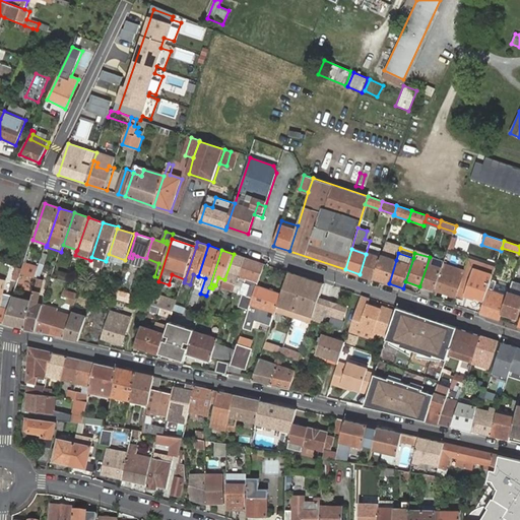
[(36,279),(38,279),(40,280),(48,255),(44,254),(36,279)]
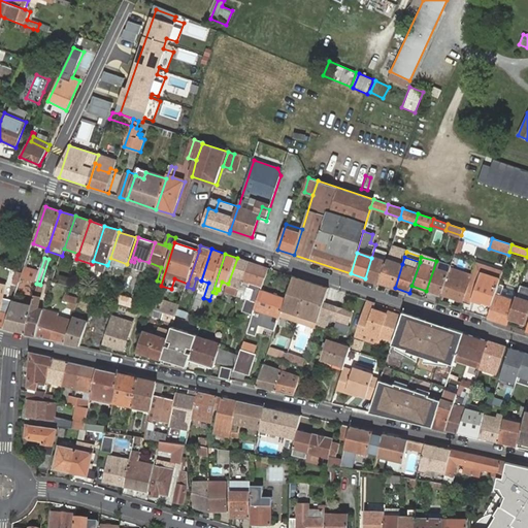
[(239,291),(250,262),(237,258),(228,284),(226,291),(238,294),(239,291)]
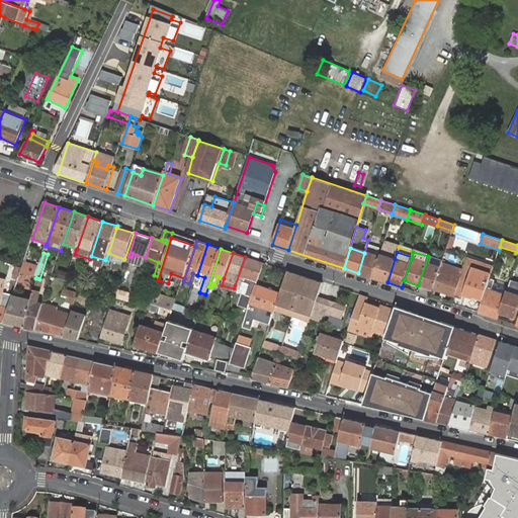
[(364,253),(358,273),(372,277),(378,257),(364,253)]
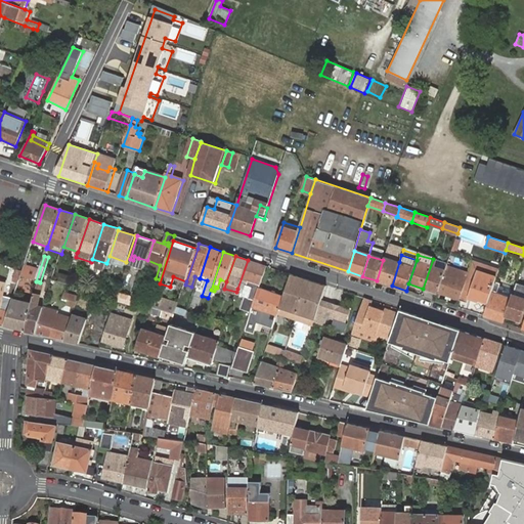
[(383,260),(377,280),(392,286),(399,262),(384,257),(383,260)]
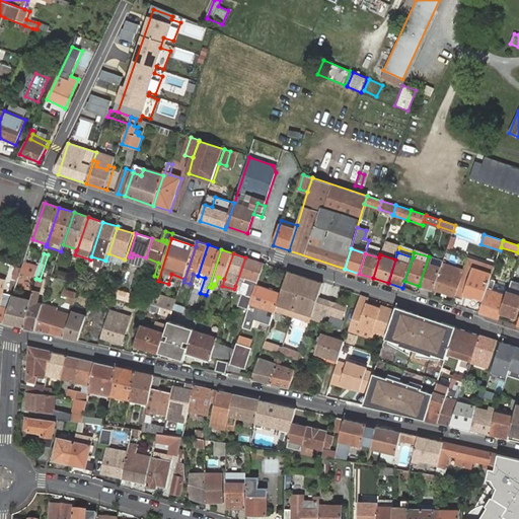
[(135,261),(144,264),(146,257),(137,255),(135,261)]
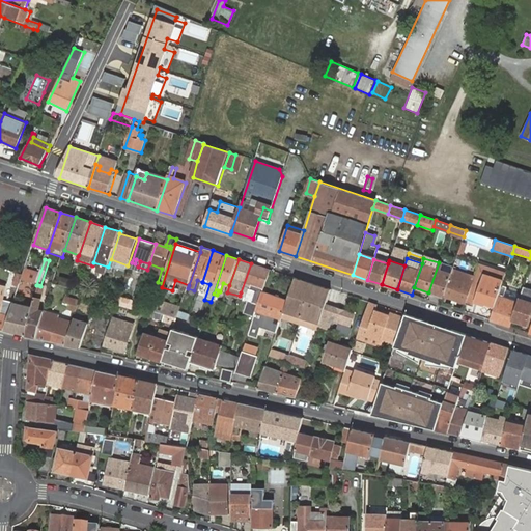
[(428,292),(444,297),(452,272),(453,268),(439,262),(428,292)]
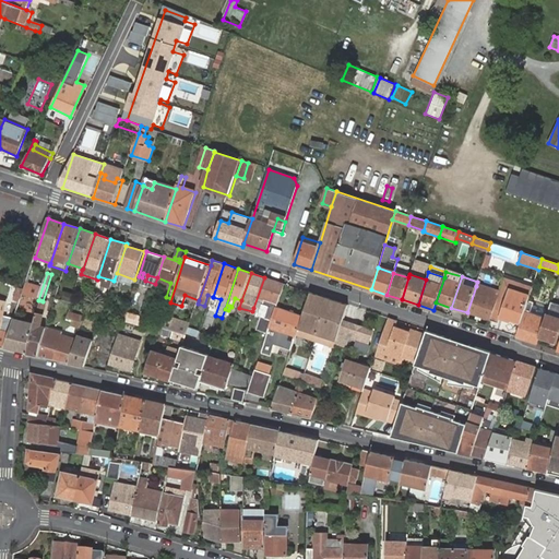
[(277,308),(285,285),(264,277),(253,308),(263,310),(264,307),(272,309),(271,312),(269,318),(264,317),(260,330),(269,332),(273,320),(277,308)]
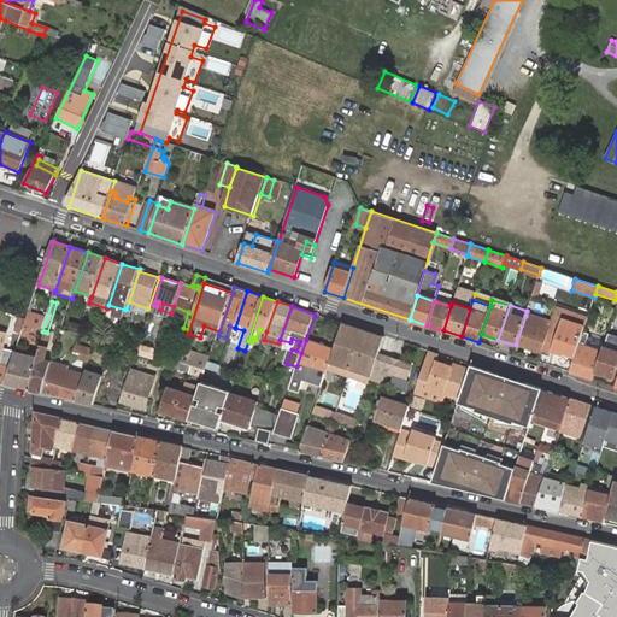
[(587,321),(564,312),(562,319),(585,328),(587,321)]
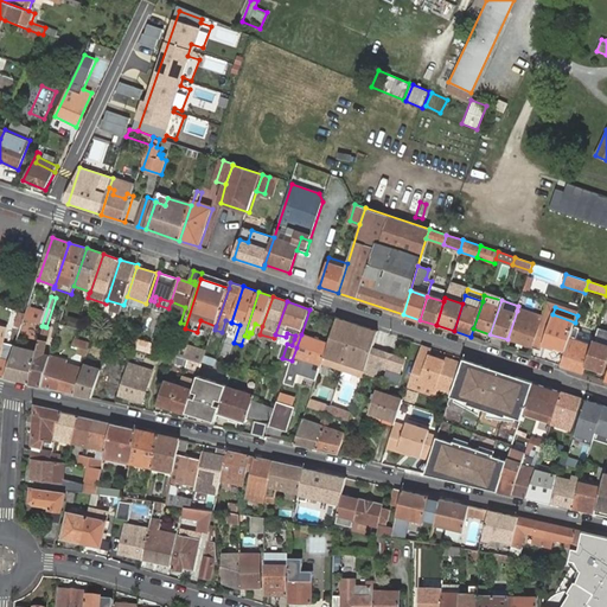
[(517,311),(508,339),(532,347),(542,319),(536,318),(535,323),(519,318),(521,312),(517,311)]
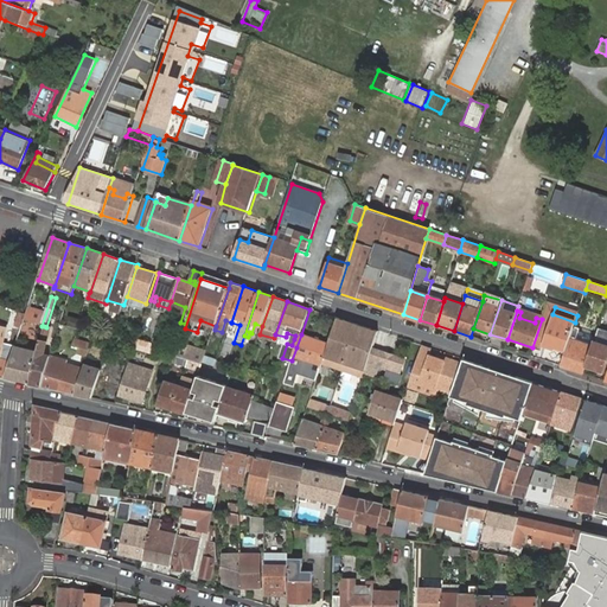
[(535,323),(536,318),(521,312),(519,318),(535,323)]
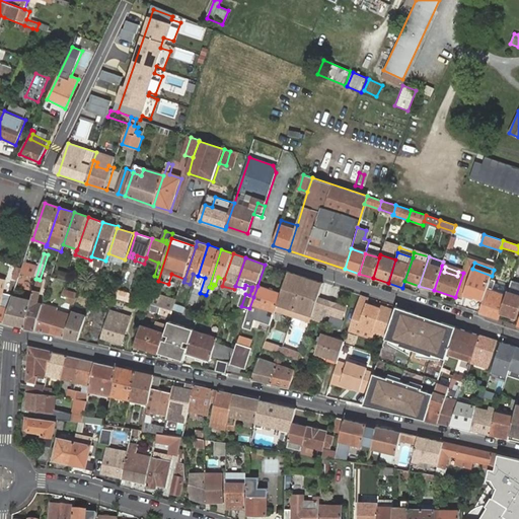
[(484,300),(491,279),(492,276),(472,269),(464,296),(473,299),(473,297),(484,300)]
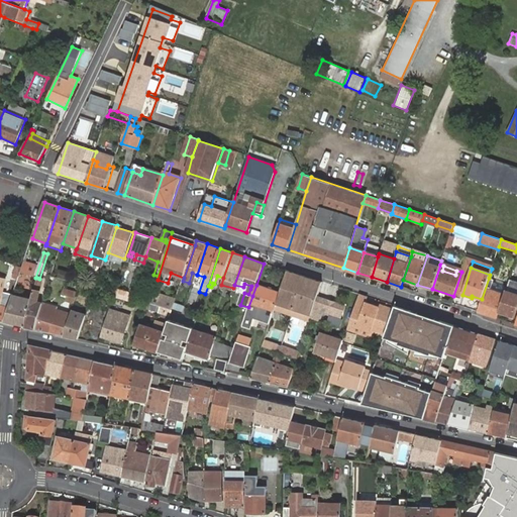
[(323,283),(288,271),(281,293),(280,295),(276,307),(275,309),(310,321),(311,318),(315,304),(318,297),(323,283)]
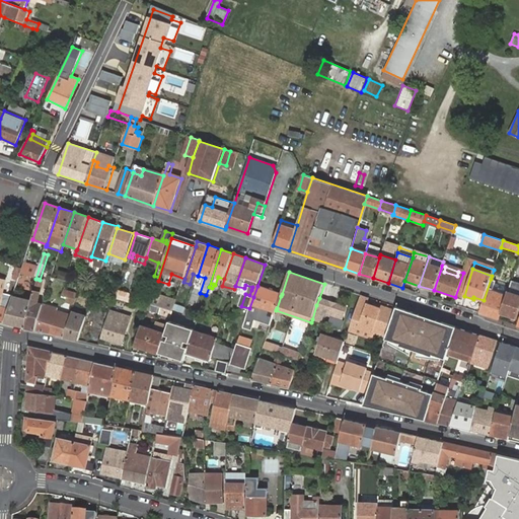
[(19,279),(36,285),(38,279),(35,279),(20,273),(19,279)]
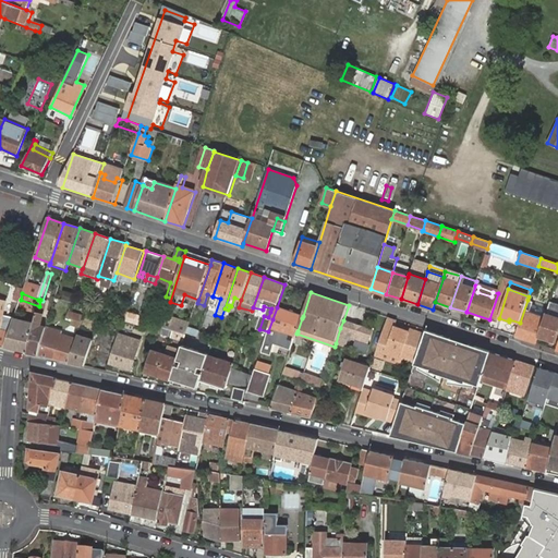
[(27,353),(38,355),(45,331),(46,329),(40,327),(44,315),(43,315),(46,302),(43,301),(40,300),(39,306),(35,324),(27,353)]
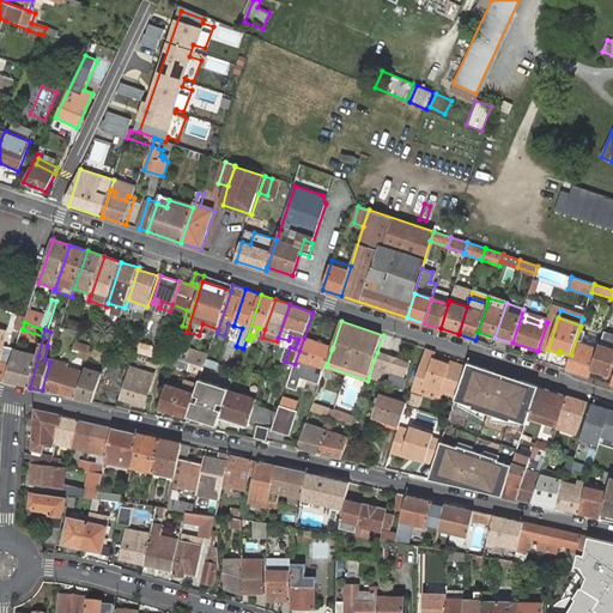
[(566,370),(589,377),(592,370),(600,345),(600,343),(584,338),(587,332),(580,329),(571,354),(566,370)]
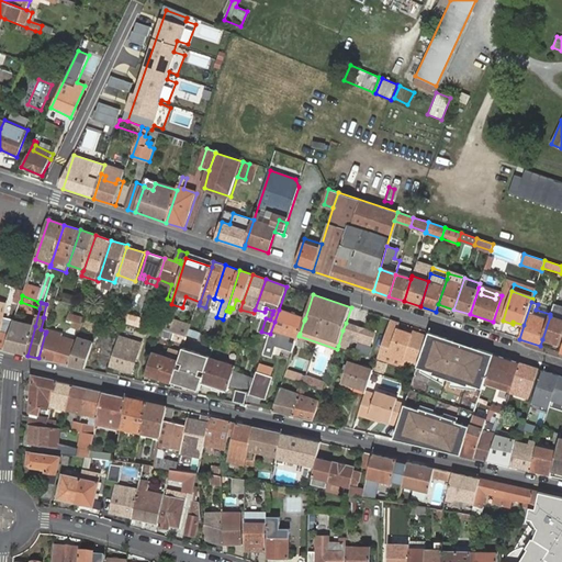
[(0,348),(4,350),(10,335),(13,324),(1,322),(4,304),(0,303),(0,348)]
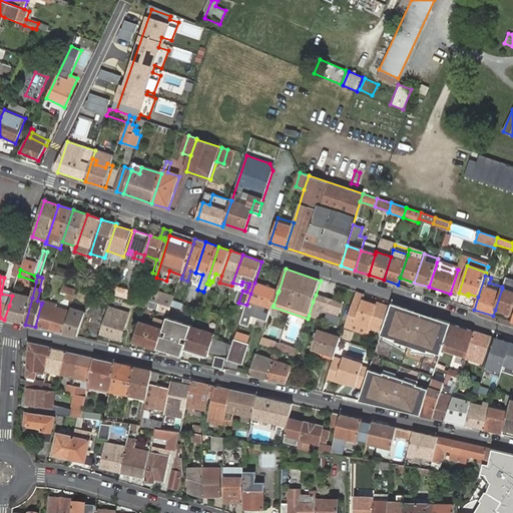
[(279,291),(254,283),(250,294),(246,305),(243,314),(240,324),(247,327),(251,316),(254,308),(271,314),(273,307),(274,305),(278,293),(279,291)]
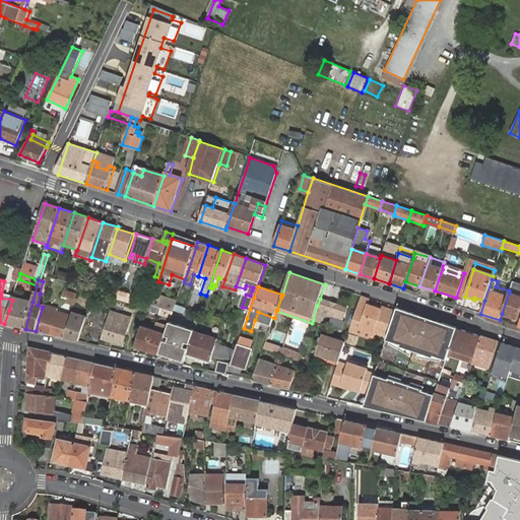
[(161,309),(174,313),(179,297),(154,288),(149,305),(161,309)]
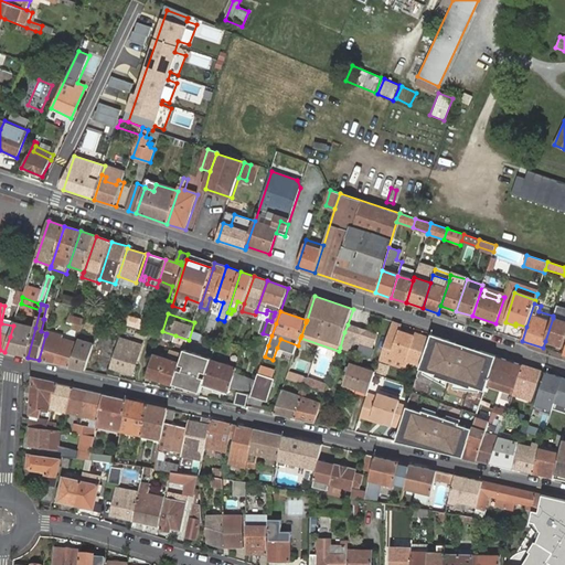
[(66,321),(83,327),(85,321),(68,316),(66,321)]
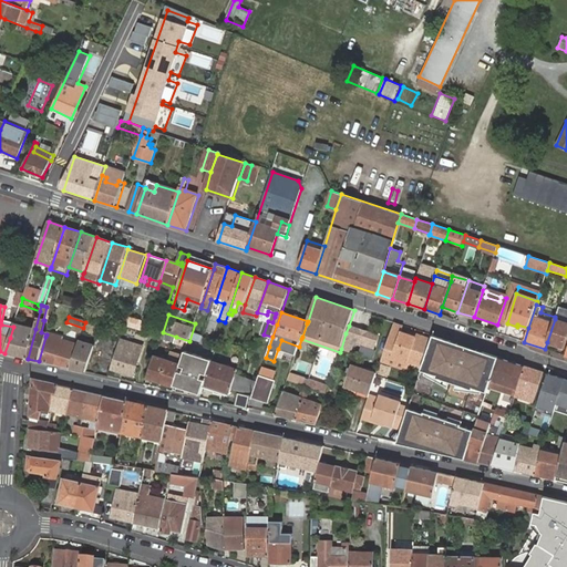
[(566,322),(555,319),(547,342),(564,349),(566,339),(566,322)]
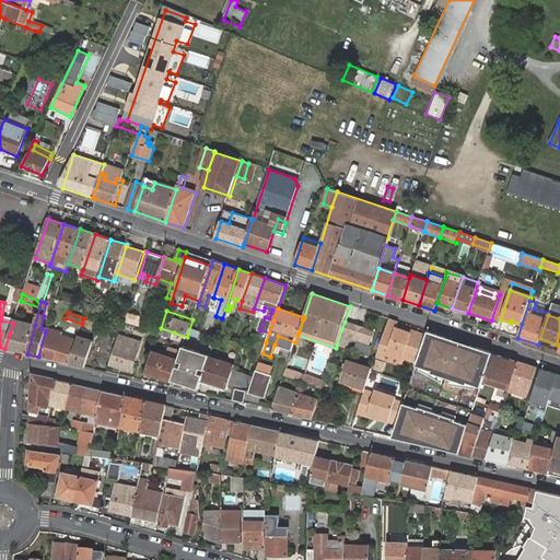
[(4,349),(27,354),(35,325),(19,321),(19,317),(15,316),(13,323),(10,334),(4,349)]
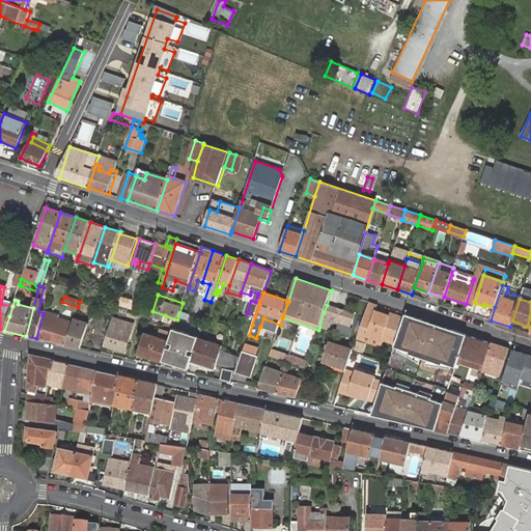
[(61,307),(77,312),(78,307),(62,302),(61,307)]
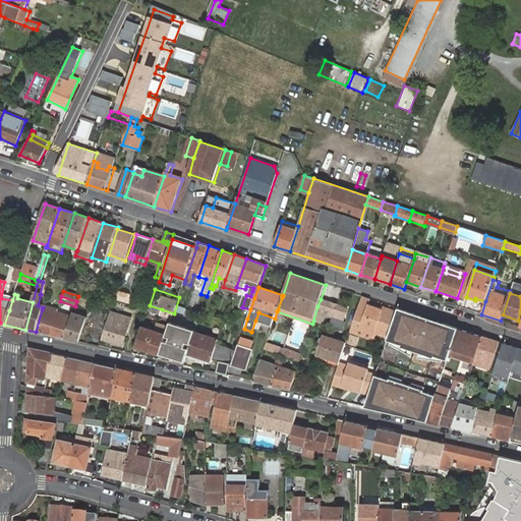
[(370,299),(362,296),(355,320),(354,322),(358,324),(357,327),(375,333),(377,330),(391,334),(393,329),(398,312),(398,311),(383,306),(382,310),(367,305),(370,299)]
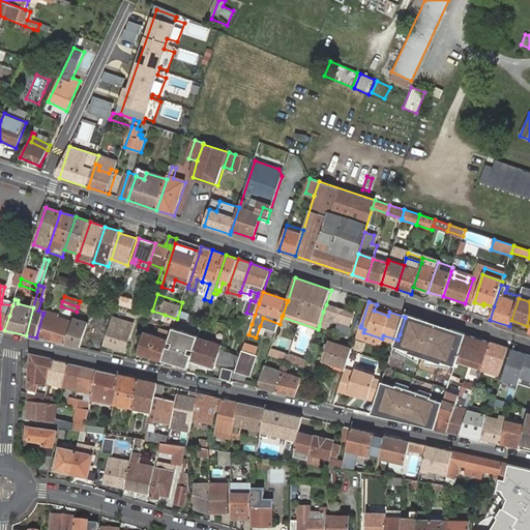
[(490,320),(494,306),(483,303),(483,305),(474,302),(470,314),(490,320)]
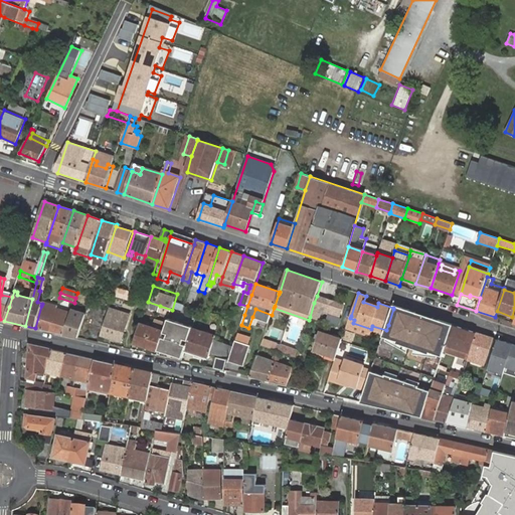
[(310,317),(321,320),(323,312),(339,318),(344,304),(317,296),(314,303),(310,317)]
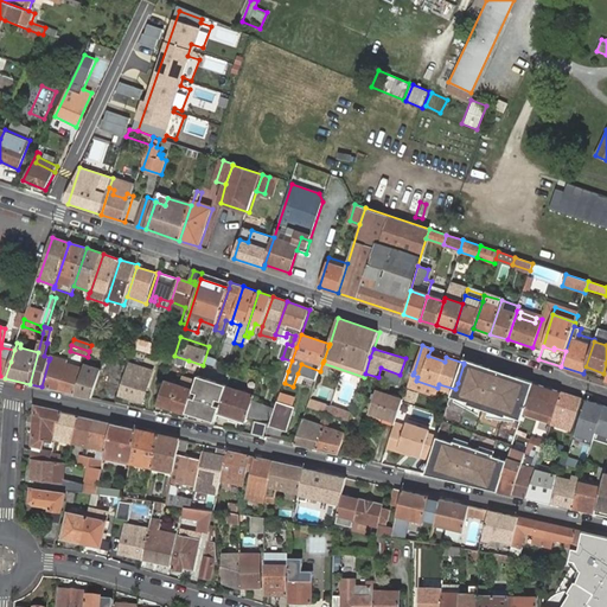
[(172,362),(187,366),(189,360),(174,356),(172,362)]
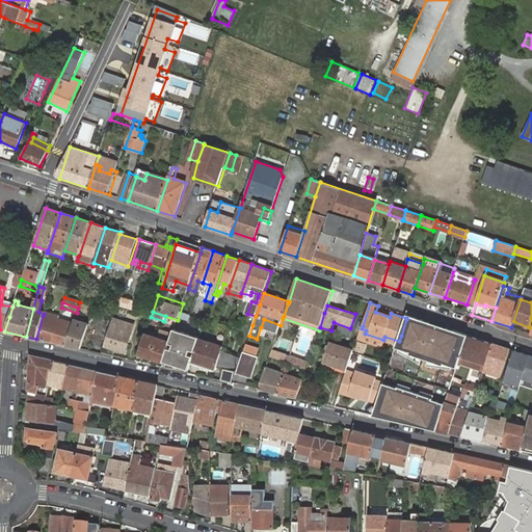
[(36,339),(65,346),(73,325),(43,316),(36,339)]
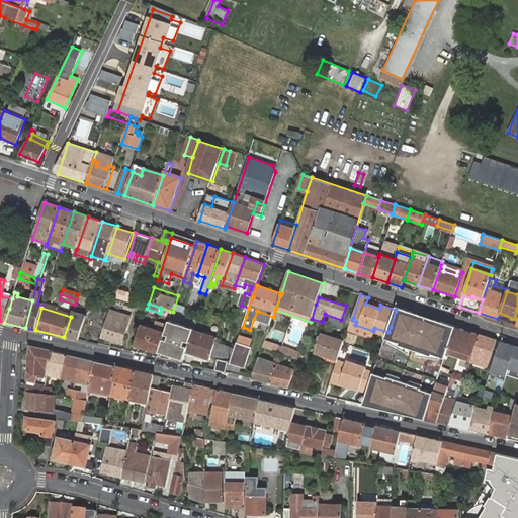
[(160,313),(171,317),(173,312),(161,308),(160,313)]
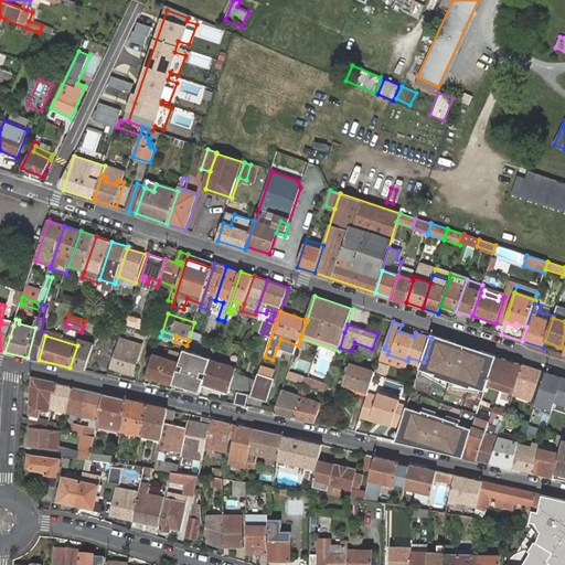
[(433,336),(432,338),(432,339),(448,344),(449,341),(433,336)]
